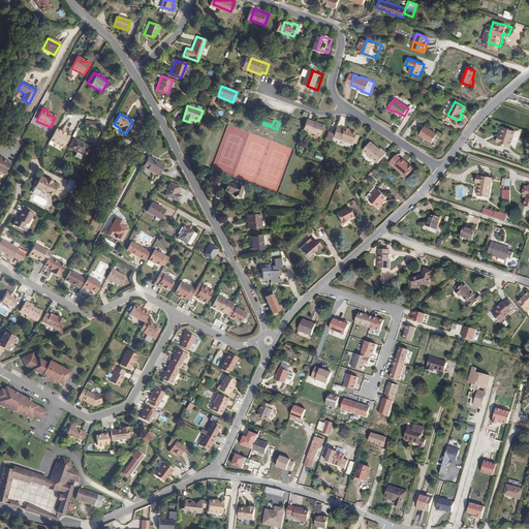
[(96,129),(97,123),(86,121),(85,123),(92,127),(96,129)]
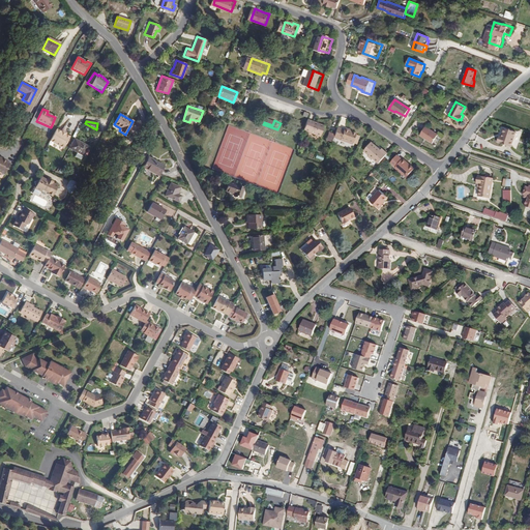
[(324,137),(328,126),(322,124),(322,126),(317,124),(317,123),(312,121),(307,131),(324,137)]
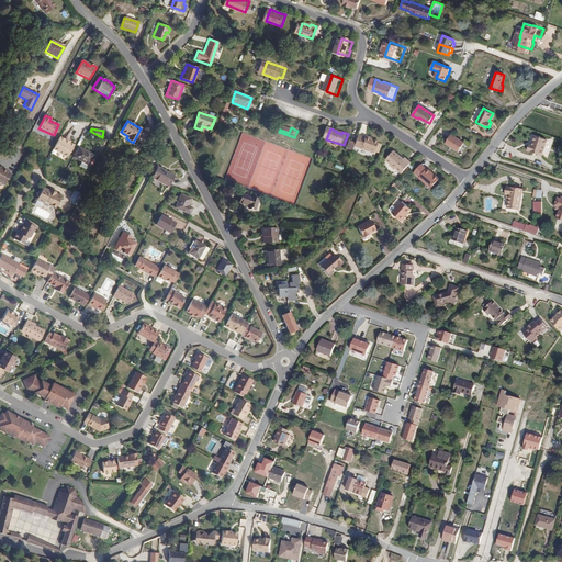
[(465,143),(452,135),(446,144),(460,153),(465,143)]
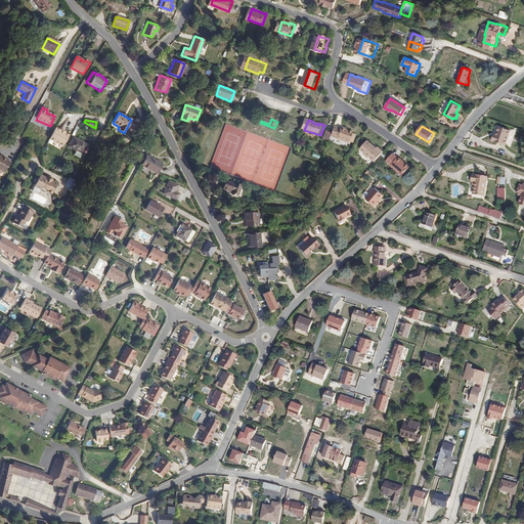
[(355,134),(356,133),(350,131),(344,129),(344,130),(338,127),(336,134),(335,137),(352,144),(353,142),(354,139),(355,134)]
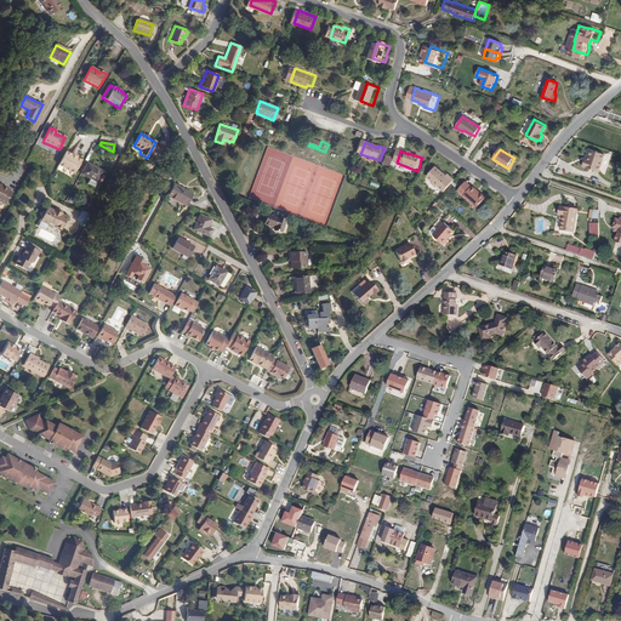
[(600,172),(607,155),(593,151),(590,161),(587,163),(586,167),(600,172)]
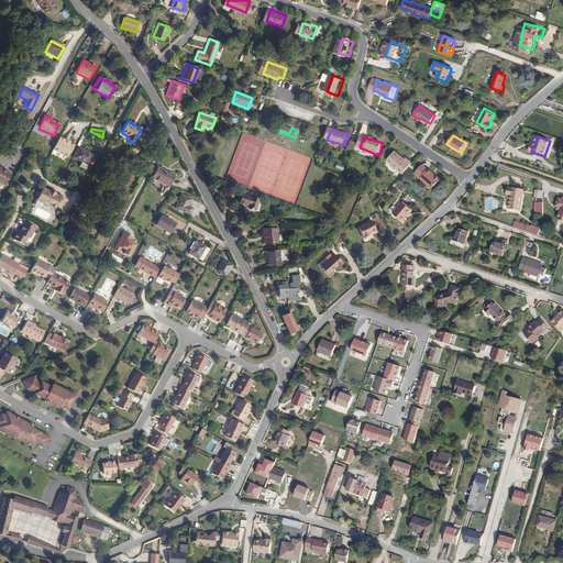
[(59,138),(53,151),(66,158),(74,146),(68,143),(70,142),(66,139),(65,141),(59,138)]
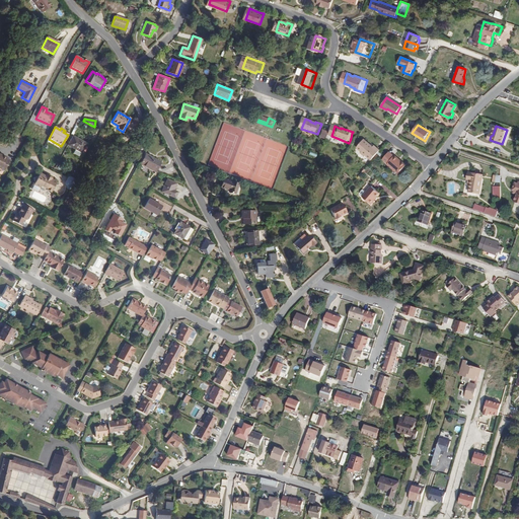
[(86,144),(72,136),(67,145),(81,152),(86,144)]
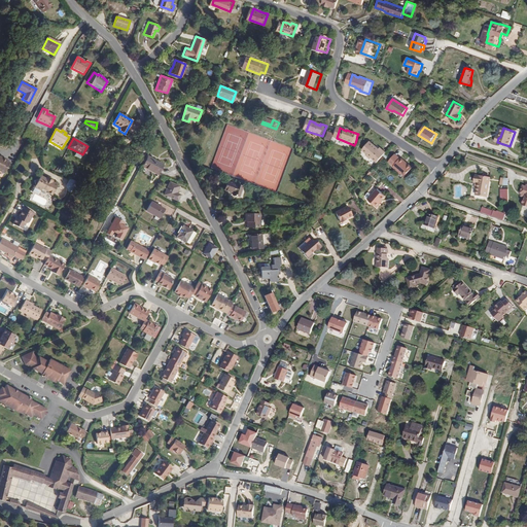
[(378,163),(386,152),(381,147),(379,149),(370,141),(362,150),(366,153),(366,155),(372,160),(372,159),(378,163)]
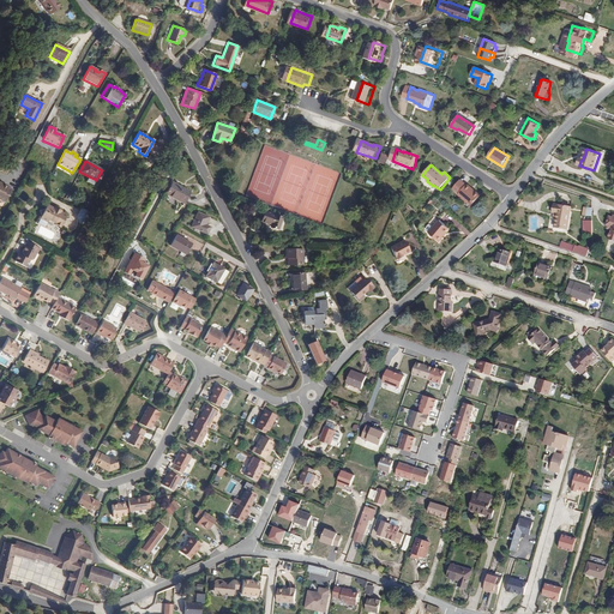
[(481,194),(468,182),(467,184),(461,179),(453,187),(459,192),(458,193),(471,204),(481,194)]
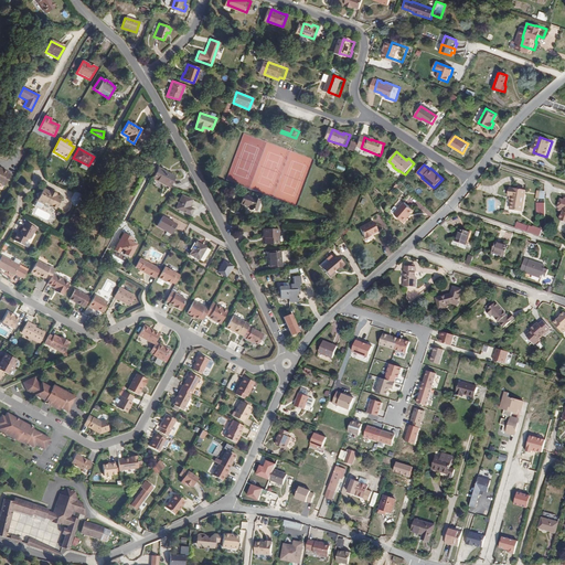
[(177,176),(161,167),(155,177),(170,187),(177,176)]
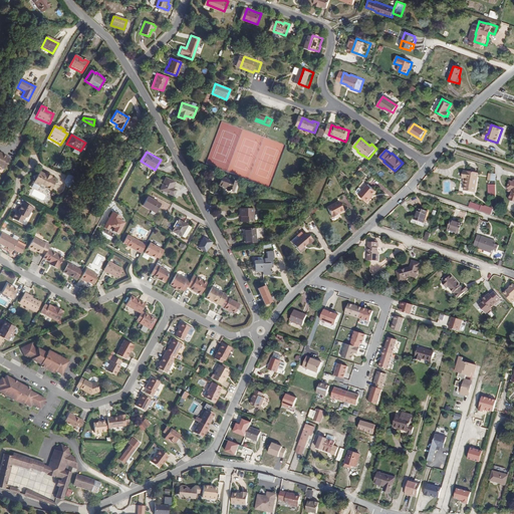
[(46,173),(41,169),(39,172),(35,174),(36,178),(35,180),(40,184),(41,183),(42,183),(46,185),(47,186),(51,189),(57,179),(52,175),(47,172),(46,173)]
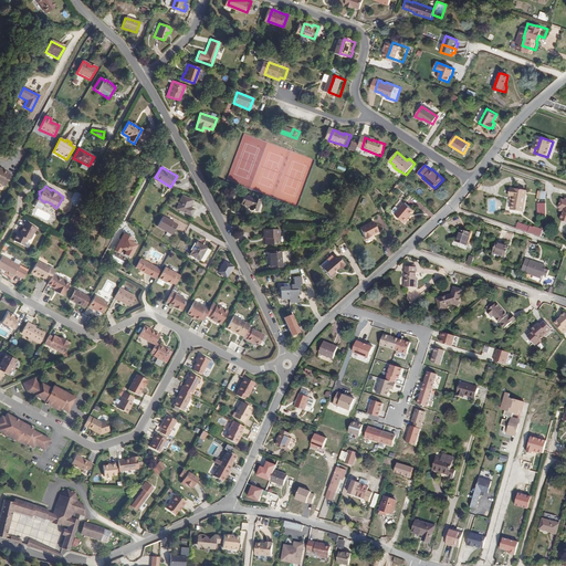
[(525,211),(528,192),(514,190),(513,197),(515,197),(514,203),(513,209),(525,211)]
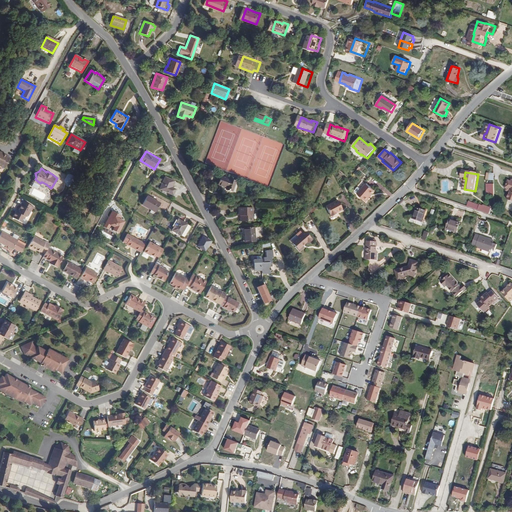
[(226,189),(229,178),(215,173),(212,182),(220,185),(220,186),(226,189)]
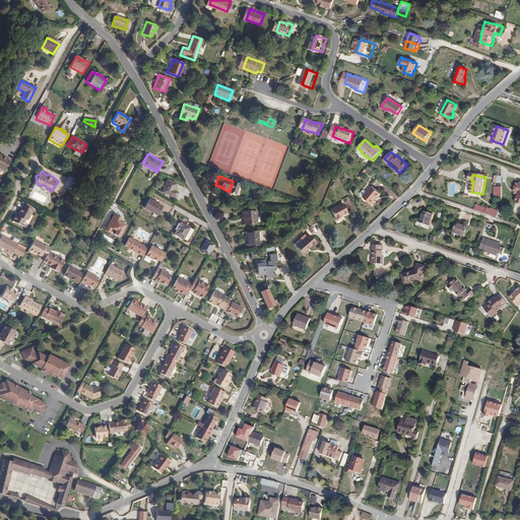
[(174,190),(177,184),(169,180),(161,191),(174,198),(178,192),(174,190)]
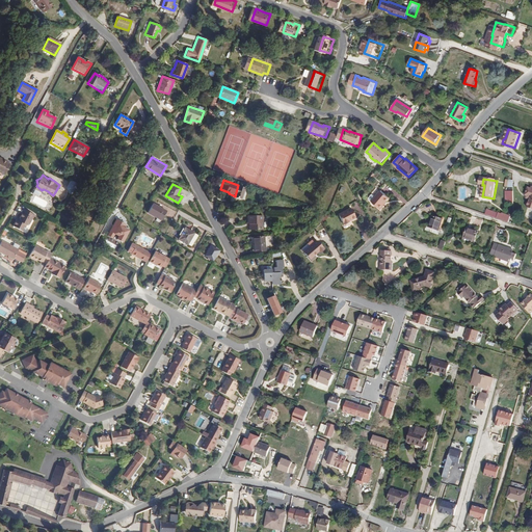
[(391,201),(394,196),(387,190),(380,195),(377,201),(387,209),(392,202),(391,201)]
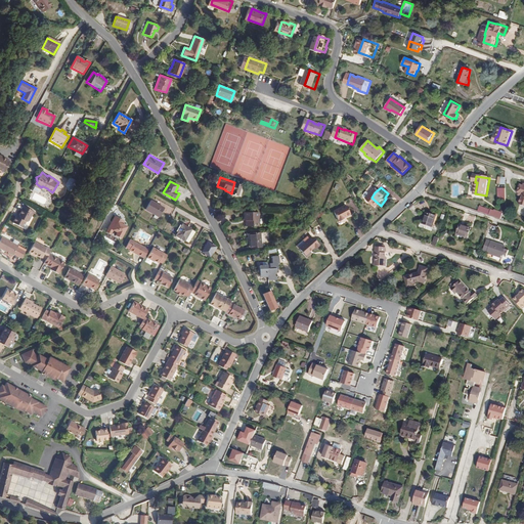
[(355,209),(350,200),(338,206),(343,216),(349,213),(348,212),(350,210),(351,211),(355,209)]
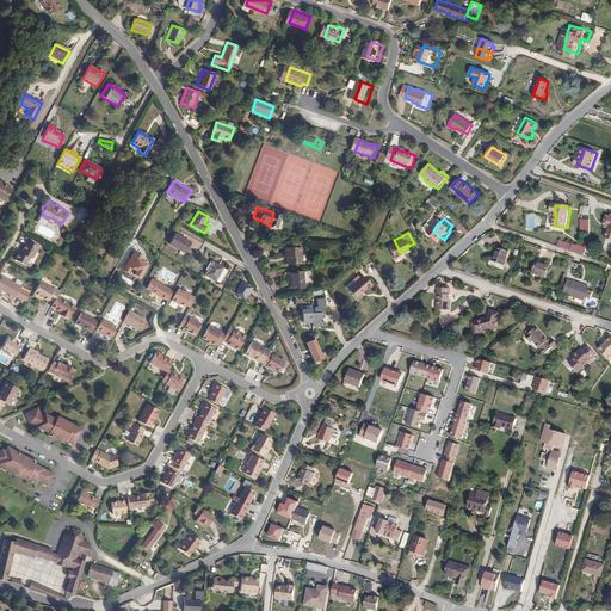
[(185,253),(191,242),(176,234),(170,245),(185,253)]
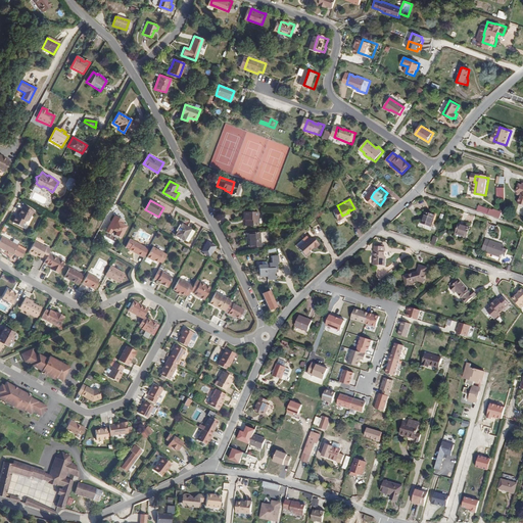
[(31,212),(33,208),(24,203),(19,210),(29,216),(31,212)]
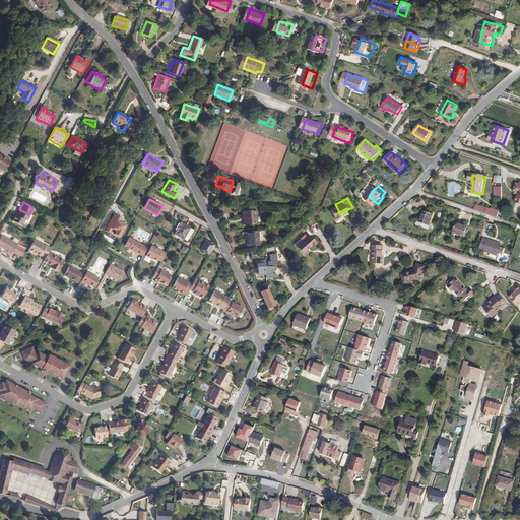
[(486,212),(498,216),(500,211),(489,207),(486,212)]
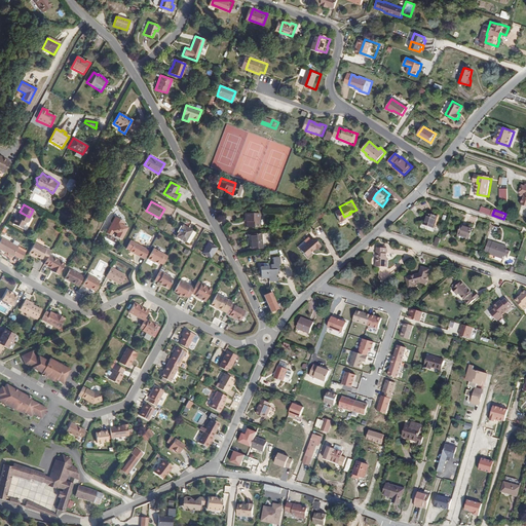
[(263,225),(261,211),(247,212),(248,220),(249,220),(249,226),(263,225)]
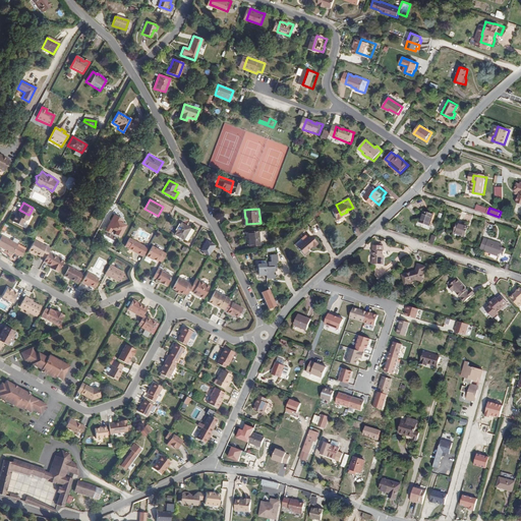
[(21,224),(24,219),(27,217),(29,215),(19,210),(18,211),(19,212),(18,214),(15,213),(12,219),(21,224)]
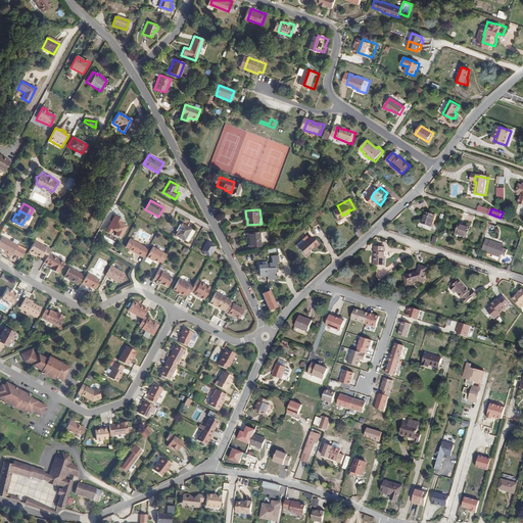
[(433,228),(436,217),(426,214),(422,224),(433,228)]
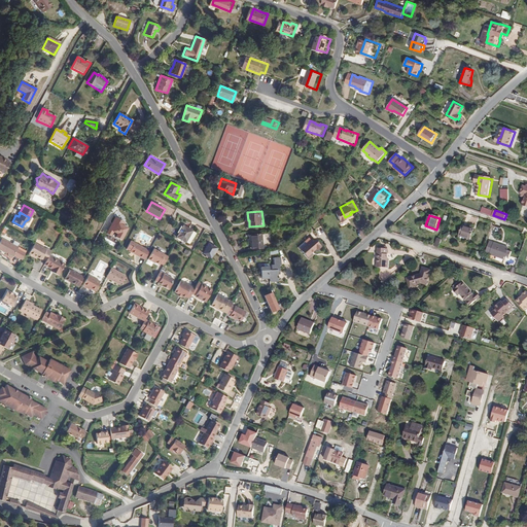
[(125,224),(126,222),(115,216),(107,233),(123,241),(129,227),(125,224)]
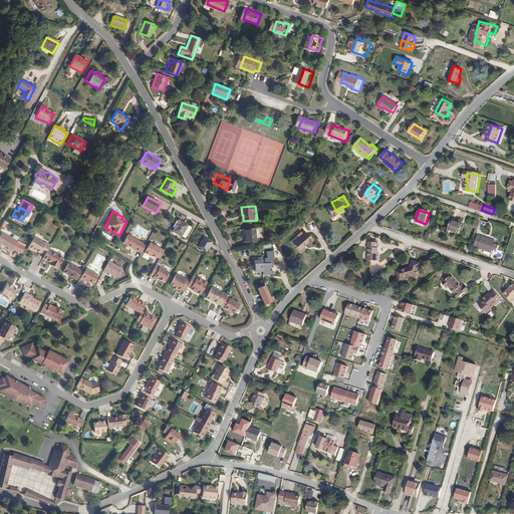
[(183,233),(189,221),(180,215),(173,227),(183,233)]
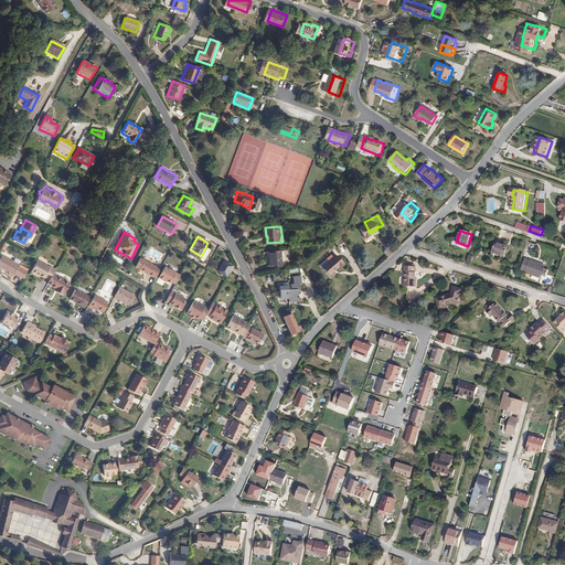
[(204,257),(211,245),(208,243),(201,256),(204,257)]
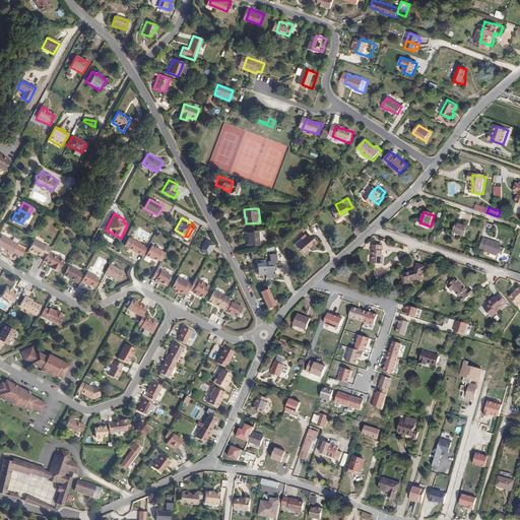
[(320,239),(325,236),(320,225),(316,228),(315,224),(309,228),(312,231),(305,235),(310,245),(316,242),(315,240),(319,238),(320,239)]
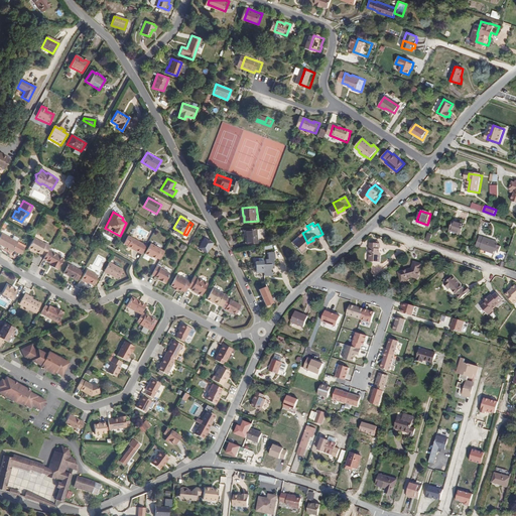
[(468,235),(471,226),(460,223),(457,232),(468,235)]
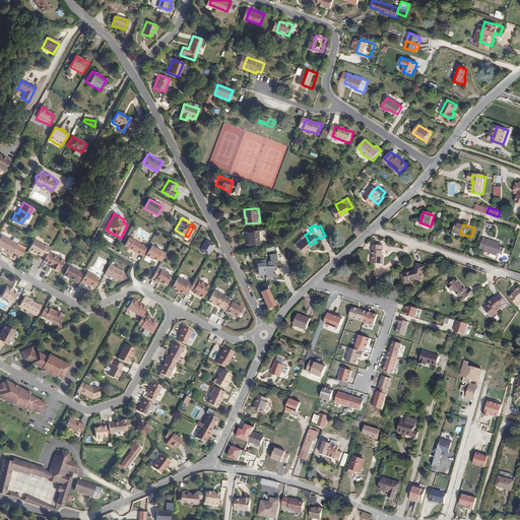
[(261,244),(260,230),(249,231),(251,244),(261,244)]
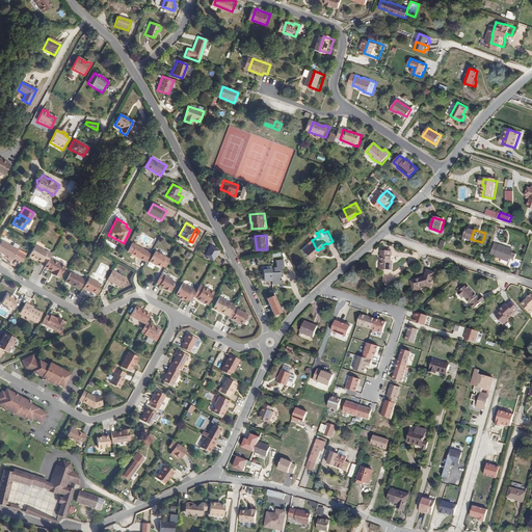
[(14,259),(19,249),(2,240),(0,243),(0,253),(1,253),(14,259)]
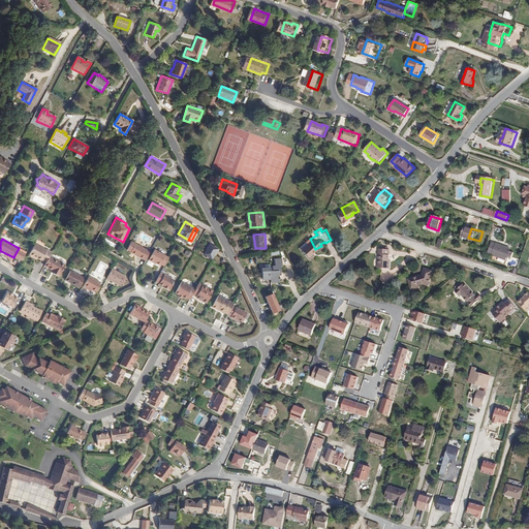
[(49,252),(52,248),(47,246),(47,247),(34,241),(29,251),(37,255),(37,254),(41,257),(42,256),(47,258),(49,252)]
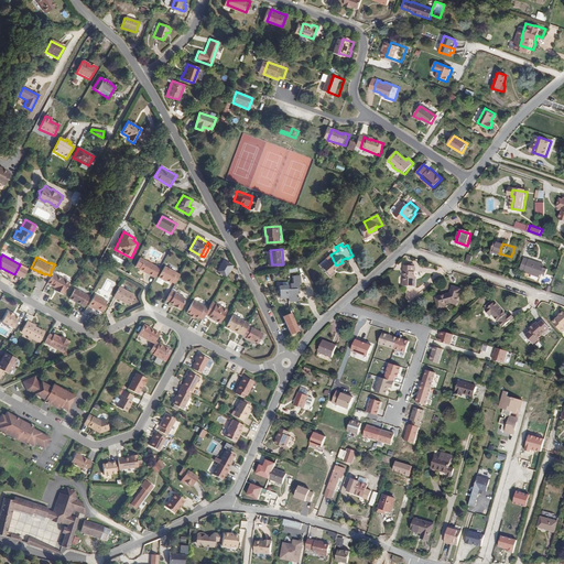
[(155,278),(160,268),(140,258),(136,267),(139,268),(139,269),(155,278)]
